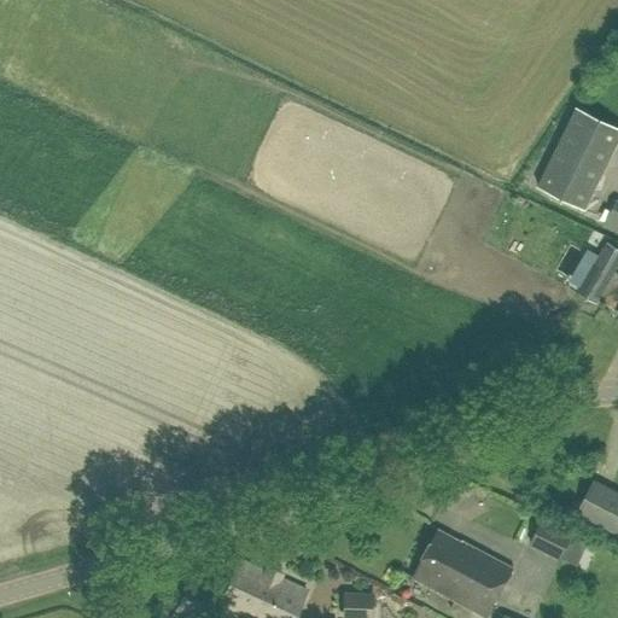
[(617,140),(617,127),(577,108),(538,187),(584,210),(617,140)]
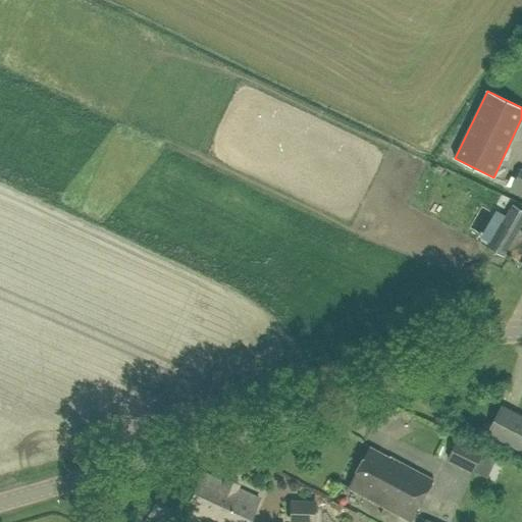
[(521,169),(511,191),(521,196),(521,169)]
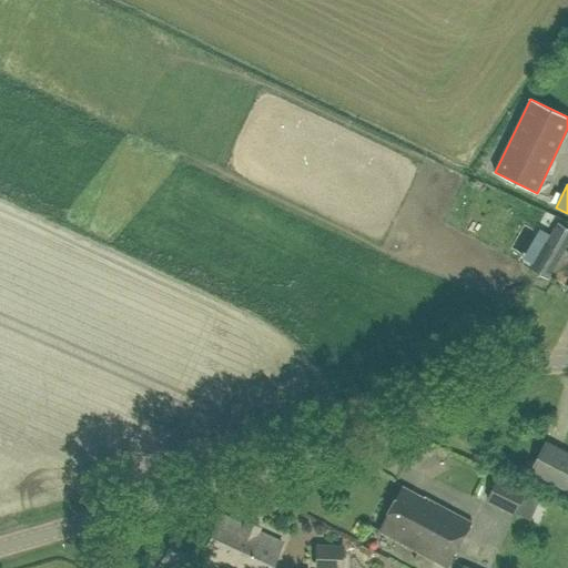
[(567,246),(567,226),(560,222),(533,269),(549,279),(567,246)]
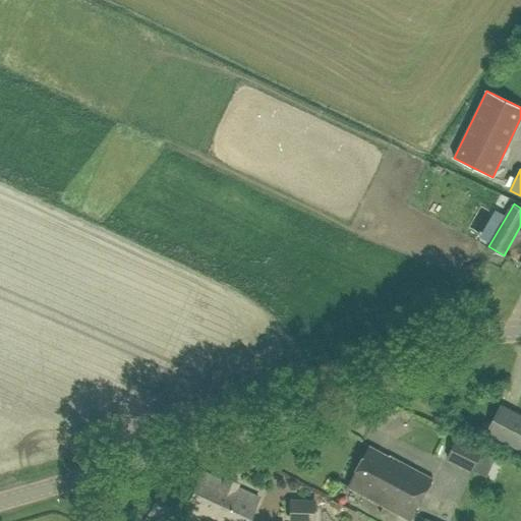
[(520,413),(502,404),(487,432),(520,450),(520,413)]
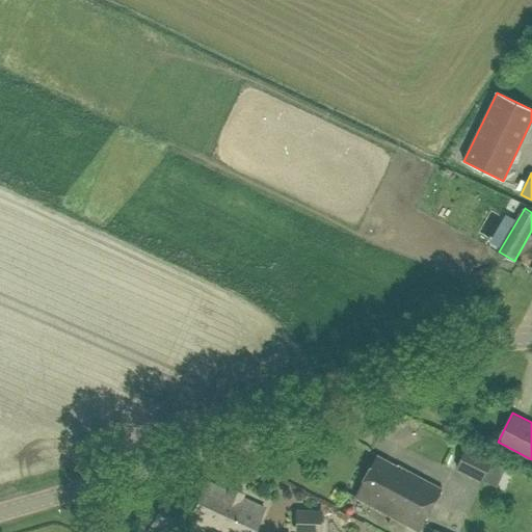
[(491,459),(467,446),(455,469),(480,481),(491,459)]
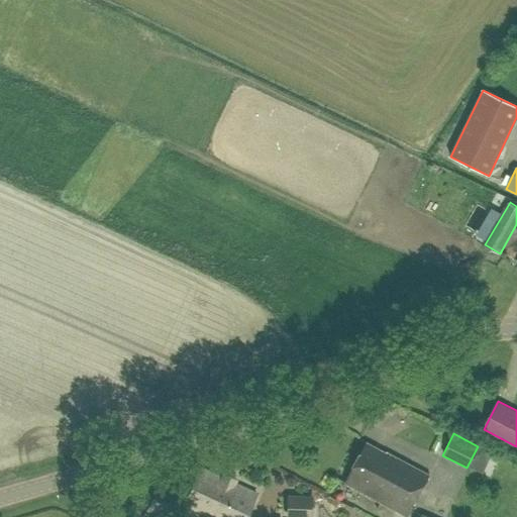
[(378,478),(415,497),(427,474),(386,452),(385,453),(366,443),(363,449),(360,448),(350,470),(369,479),(378,478)]
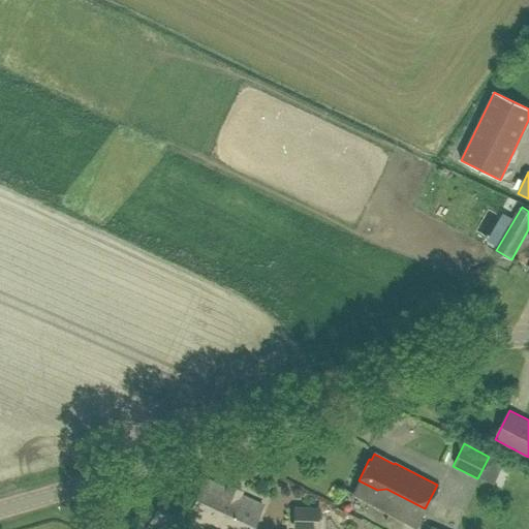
[(259,504),(204,478),(185,517),(211,528),(255,528),(249,526),(259,504)]
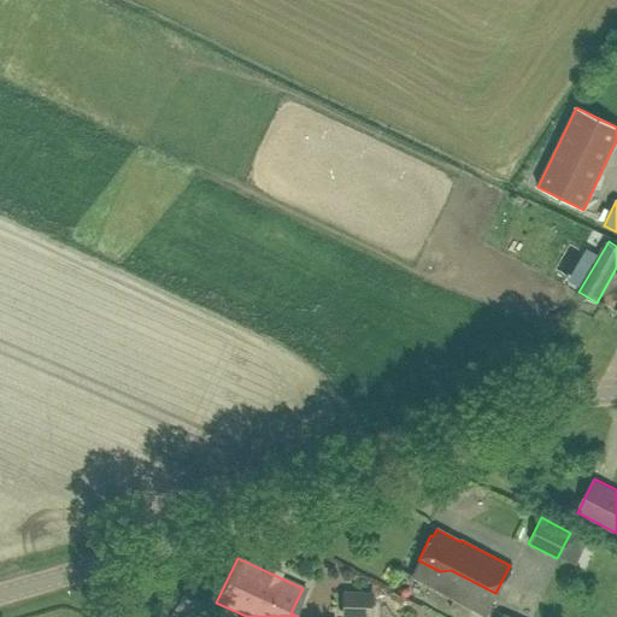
[(485,615),(495,593),(451,570),(440,571),(418,560),(410,576),(485,615)]
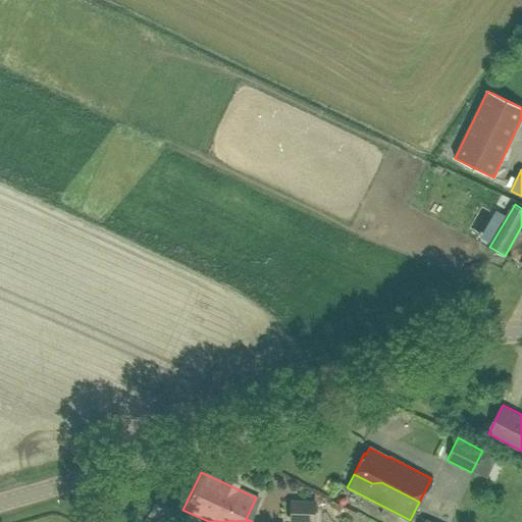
[(175,521),(183,509),(158,497),(149,516),(162,521),(175,521)]
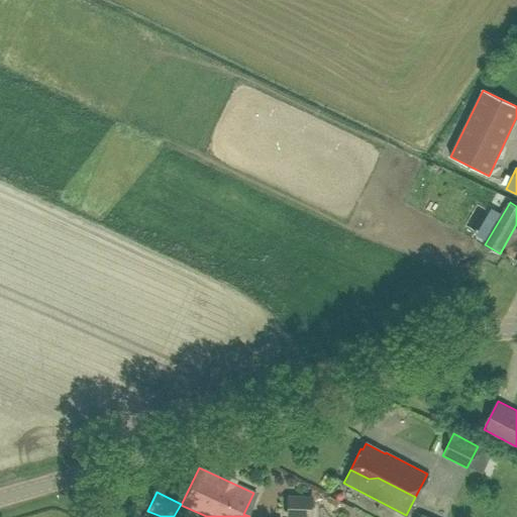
[(318,516),(319,506),(290,506),(289,516),(318,516)]
